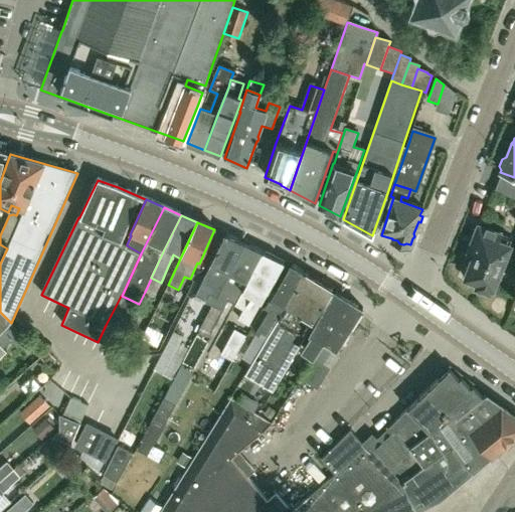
[(503,272),(513,244),(501,239),(502,236),(479,227),(469,251),(471,252),(468,261),(471,264),(469,270),(465,270),(463,276),(463,279),(471,282),(472,281),(478,283),(477,287),(489,292),(491,288),(493,289),(500,271),(503,272)]
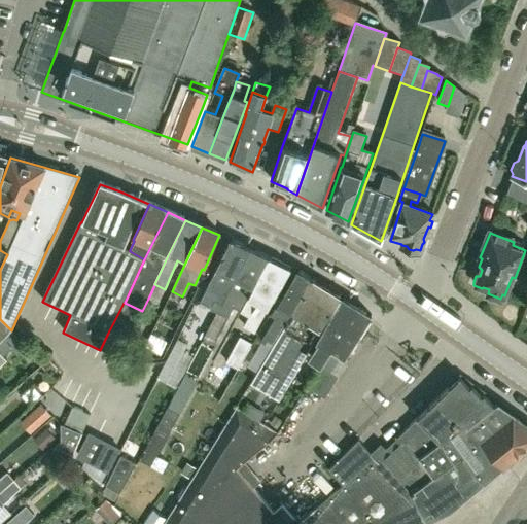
[(209,311),(216,314),(250,249),(232,240),(215,272),(216,273),(200,304),(210,309),(209,311)]
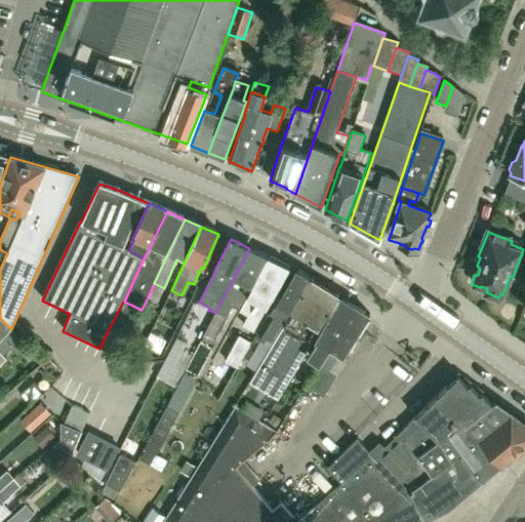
[(240,312),(269,257),(249,248),(215,313),(226,318),(232,308),(240,312)]
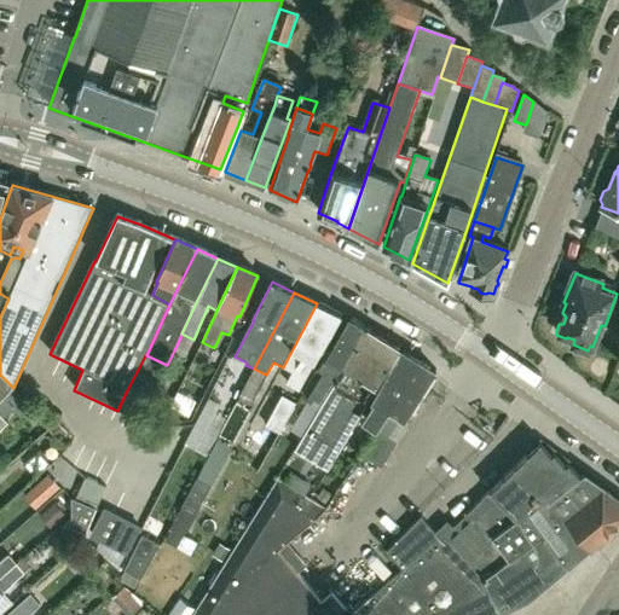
[(298,392),(320,352),(341,315),(317,303),(283,367),(293,372),(285,384),(298,392)]
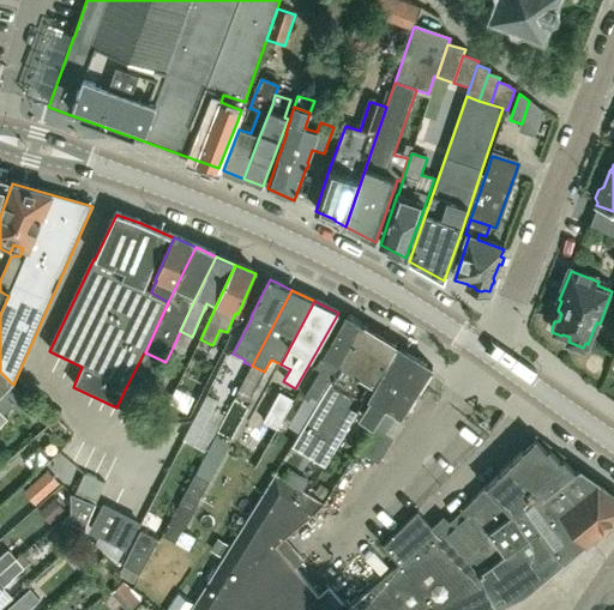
[(363,327),(347,318),(315,368),(323,373),(318,380),(317,379),(305,400),(315,406),(320,398),(363,327)]
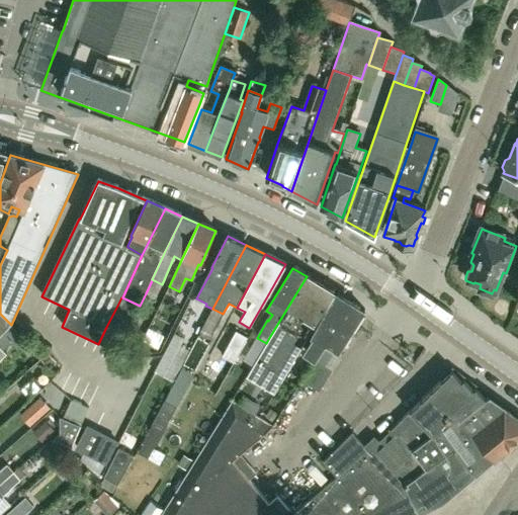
[(334,293),(307,276),(270,336),(298,353),(334,293)]
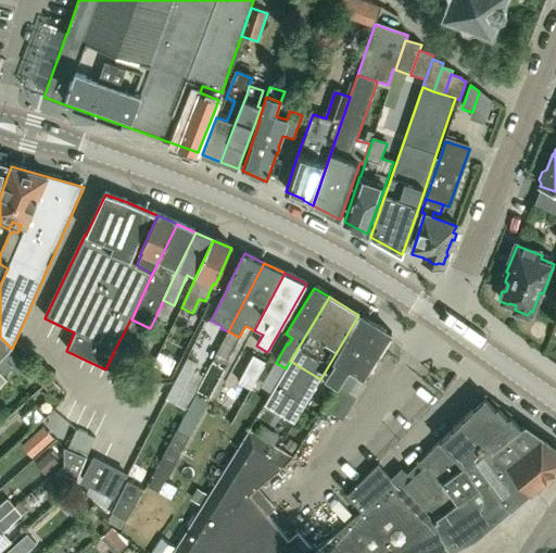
[(340,387),(377,326),(362,316),(335,363),(337,364),(327,379),(340,387)]
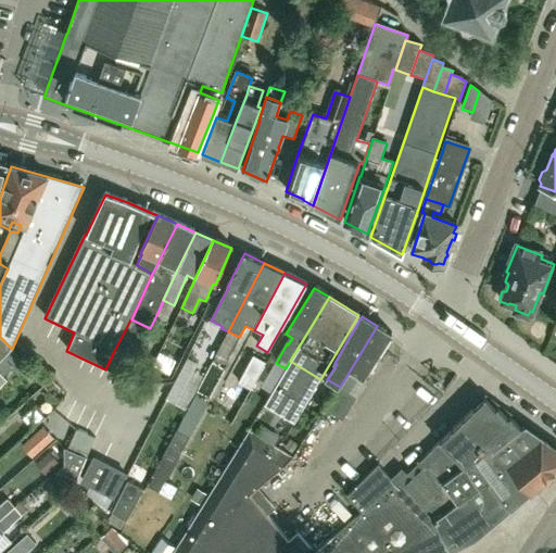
[(392,335),(391,335),(377,326),(340,387),(348,392),(358,376),(365,380),(392,335)]
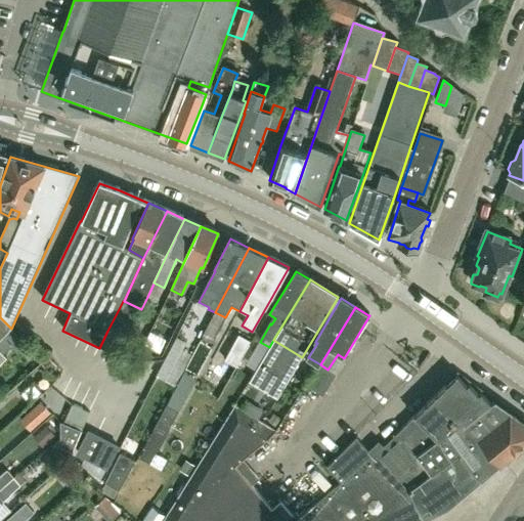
[(0,340),(11,329),(0,317),(0,340)]
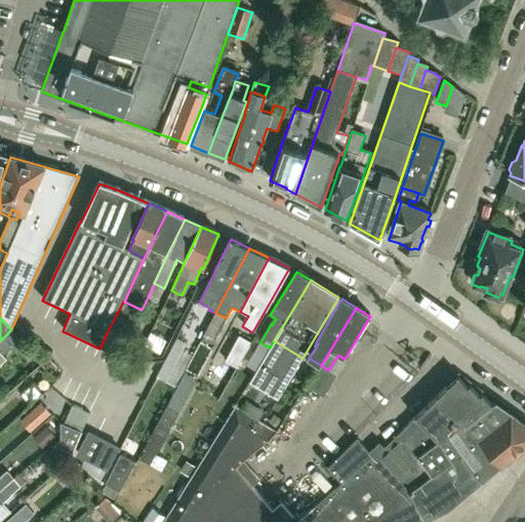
[(251,344),(239,336),(225,362),(237,368),(251,344)]
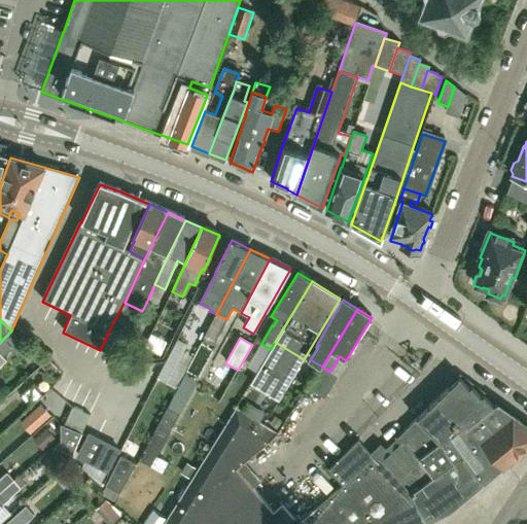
[(304,359),(275,342),(271,349),(272,350),(257,375),(284,392),(304,359)]
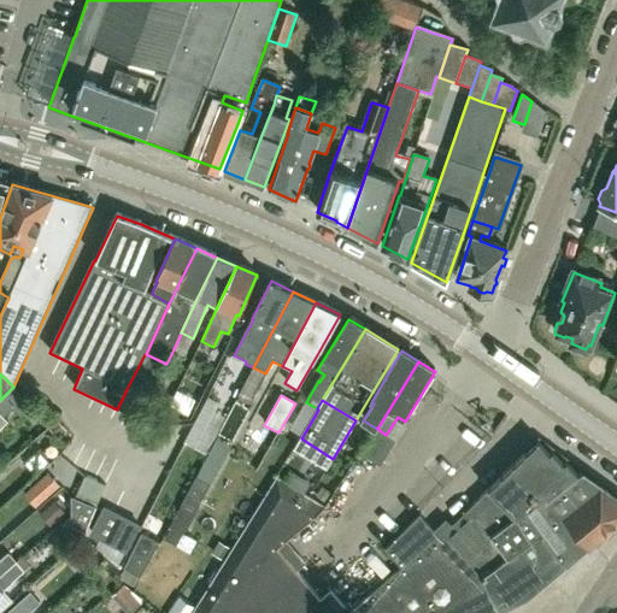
[(407,423),(405,422),(398,417),(386,435),(377,429),(360,455),(380,467),(407,423)]
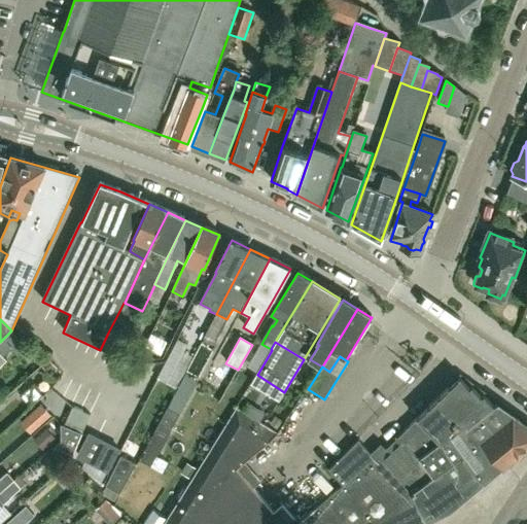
[(425,523),(452,511),(526,447),(526,426),(497,406),(496,404),(494,406),(484,395),(482,396),(471,386),(470,388),(460,378),(423,413),(385,450),(381,446),(371,456),(358,442),(329,473),(341,484),(296,522),(295,523),(425,523)]
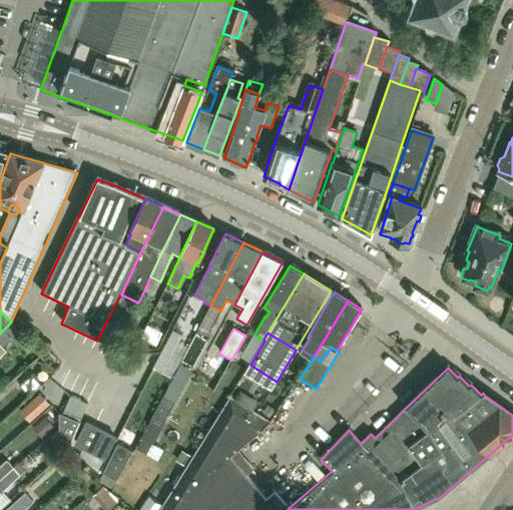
[(69,397),(62,412),(63,415),(79,422),(86,404),(69,397)]
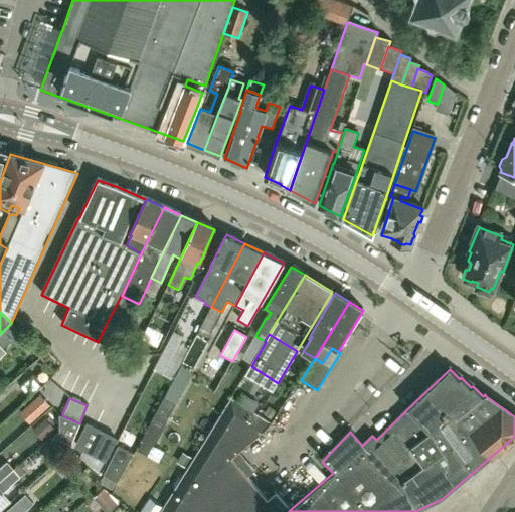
[(289,511),(290,510),(276,495),(267,502),(247,479),(230,458),(237,453),(246,445),(272,425),(261,419),(229,399),(160,511),(289,511)]
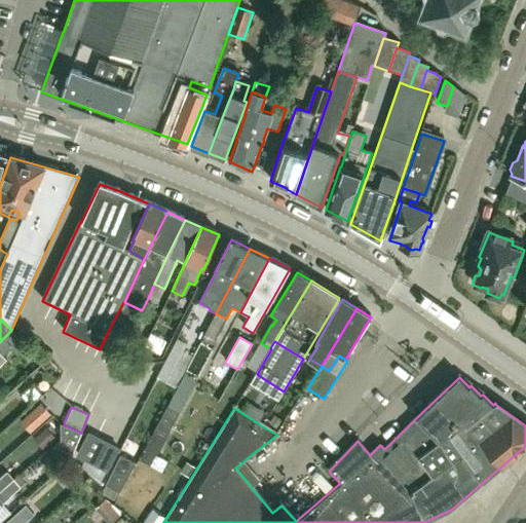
[(178,416),(166,410),(154,433),(165,439),(178,416)]
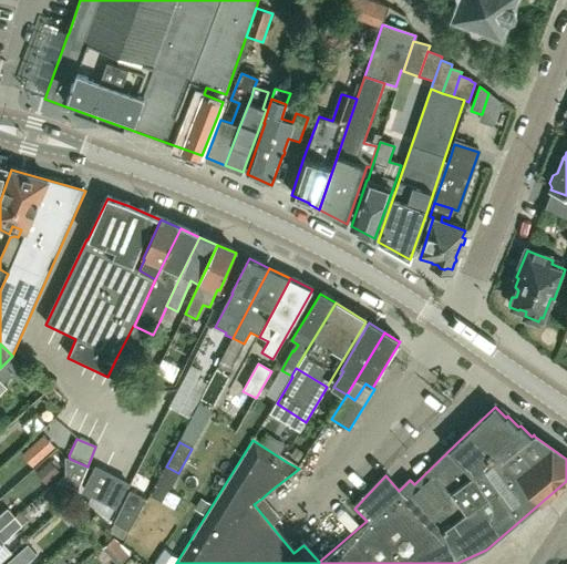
[(41,472),(50,482),(60,473),(51,463),(41,472)]
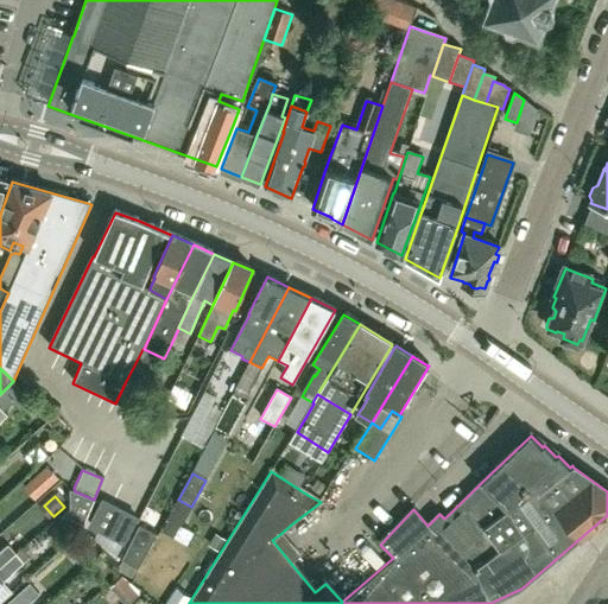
[(139,520),(102,502),(89,528),(125,547),(139,520)]
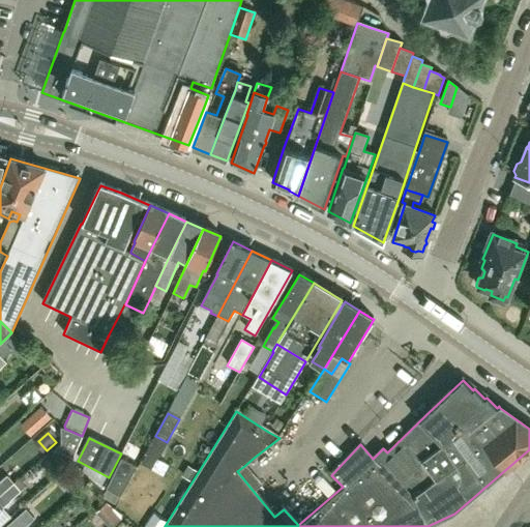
[(106,492),(120,499),(137,467),(121,460),(106,492)]
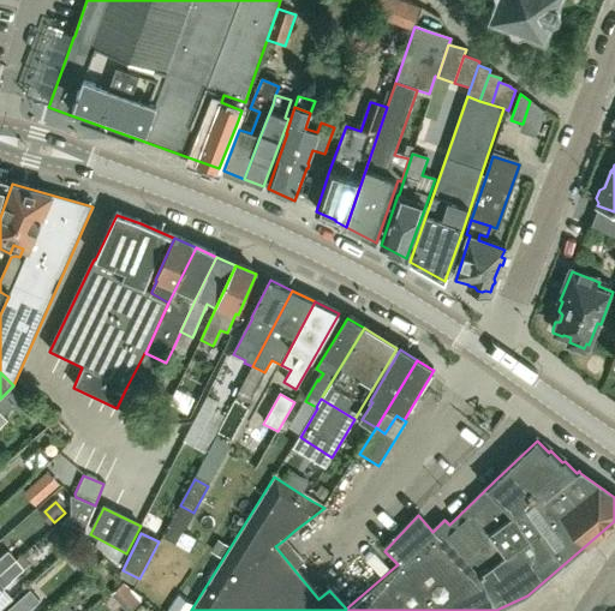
[(78,543),(67,552),(77,563),(88,553),(78,543)]
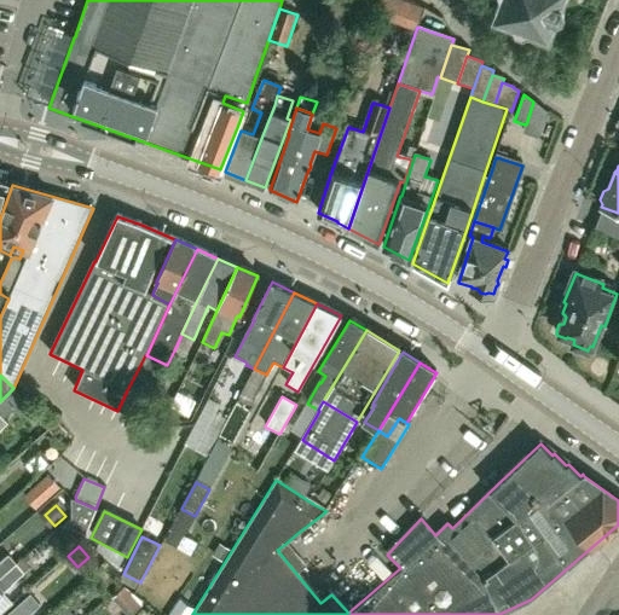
[(0,563),(0,579),(16,566),(7,557),(0,563)]
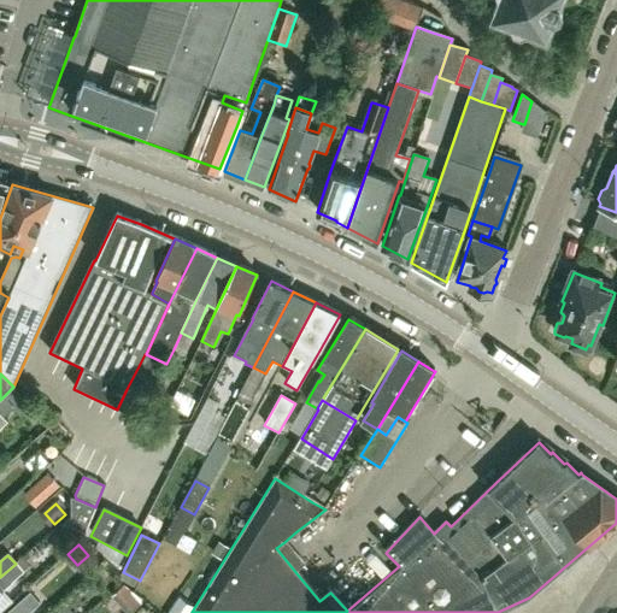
[(16,564),(0,577),(0,594),(24,573),(16,564)]
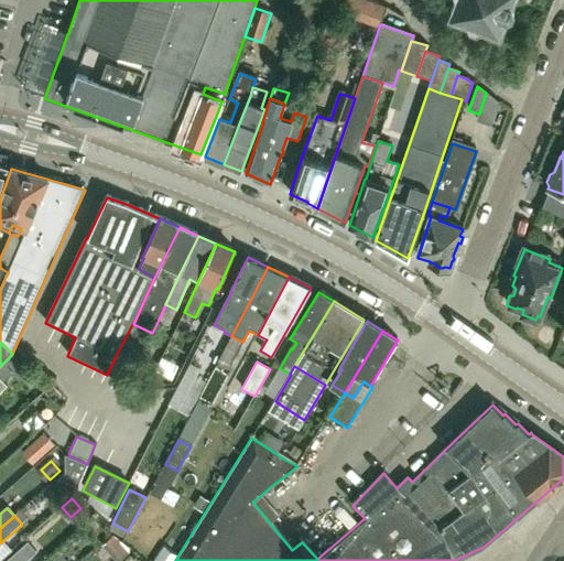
[(101,548),(111,560),(123,560),(131,553),(112,538),(101,548)]
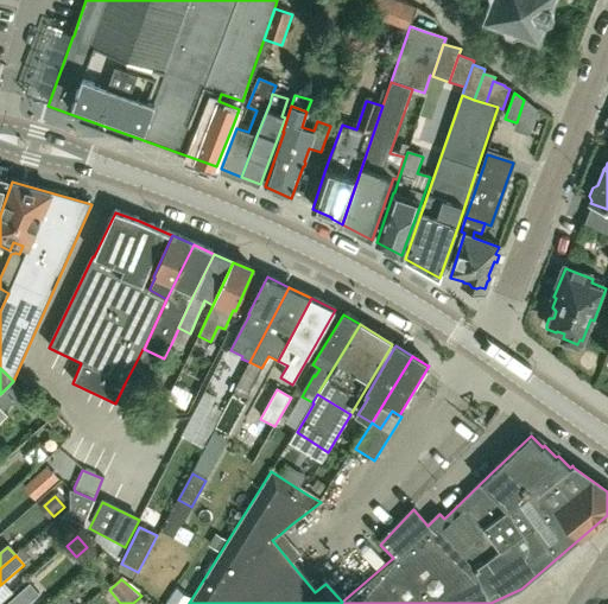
[(19,603),(32,592),(24,584),(2,603),(19,603)]
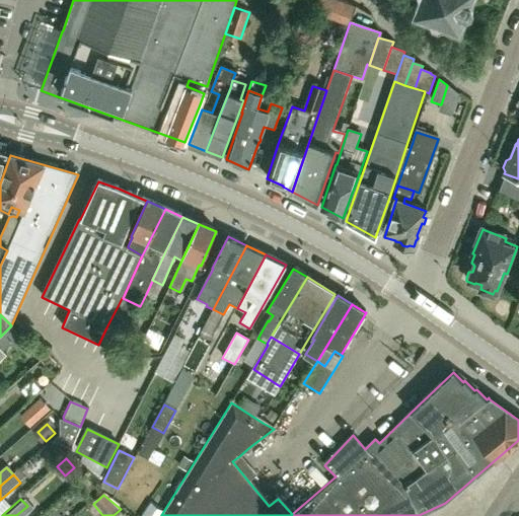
[(160,515),(162,513),(150,505),(142,515),(160,515)]
